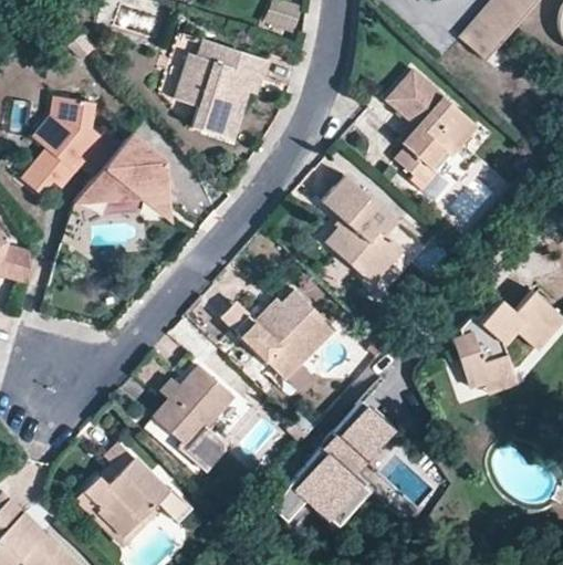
[(295,34),(304,6),(288,0),(270,0),(263,23),(295,34)]
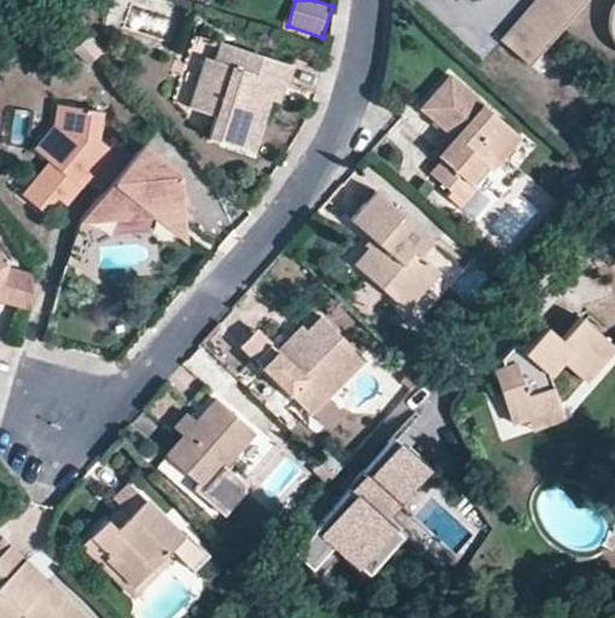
[(555,44),(592,0),(541,0),(503,44),(533,69),(555,44)]
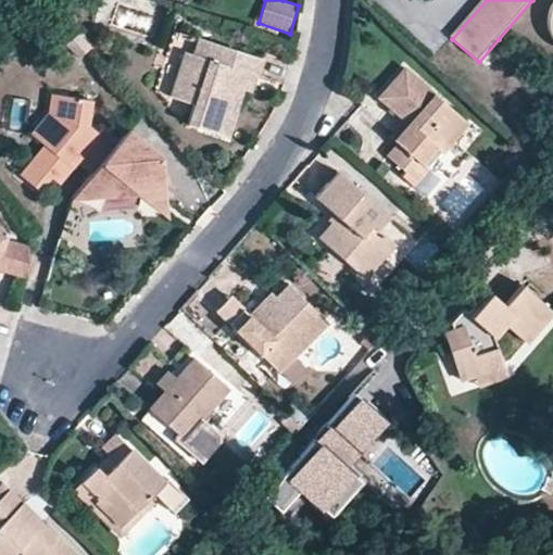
[(258,77),(264,60),(199,37),(196,52),(188,50),(172,96),(193,103),(188,122),(227,136),(243,89),(248,74),(258,77)]
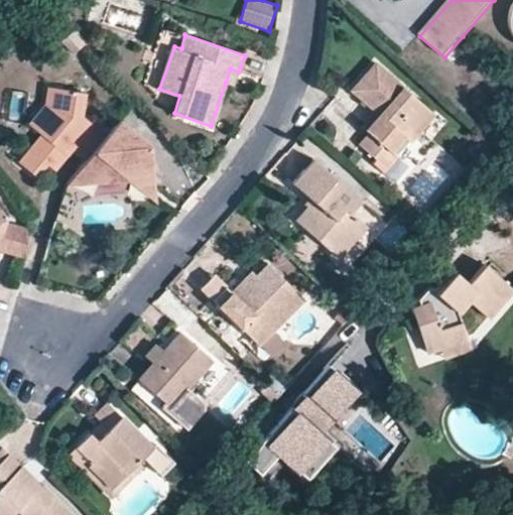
[(438,114),(384,67),(361,93),(380,110),(388,116),(373,132),(364,143),(390,168),(400,155),(395,151),(408,136),(414,142),(438,114)]
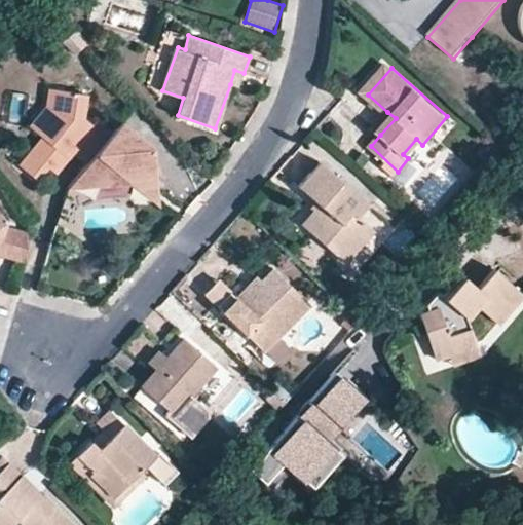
[(239,87),(244,73),(234,70),(230,84),(239,87)]
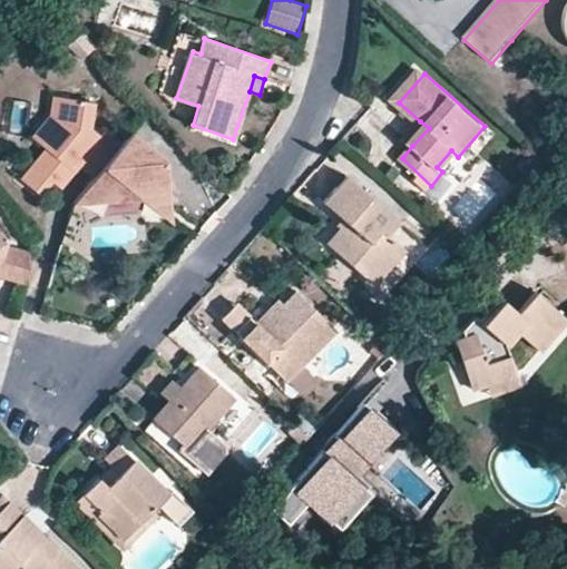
[(64,131),(69,97),(58,95),(56,116),(39,137),(51,147),(64,131)]
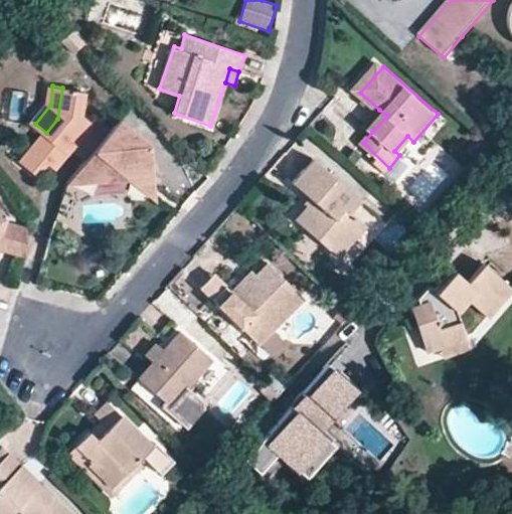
[(88,161),(114,130),(101,118),(98,121),(88,113),(91,91),(62,88),(57,119),(46,133),(23,160),(42,176),(52,165),(58,170),(76,151),(88,161)]
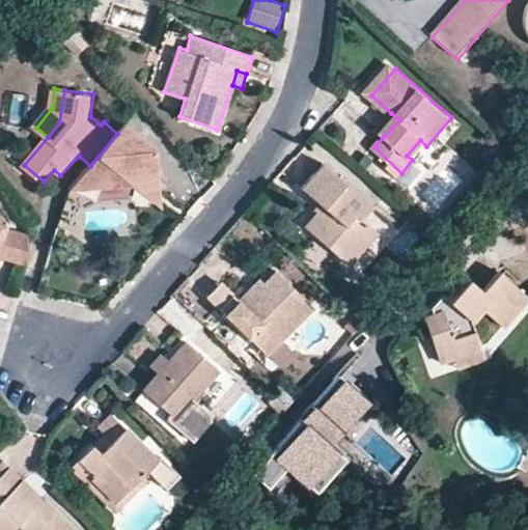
[(377,130),(384,136),(399,119),(391,113),(377,130)]
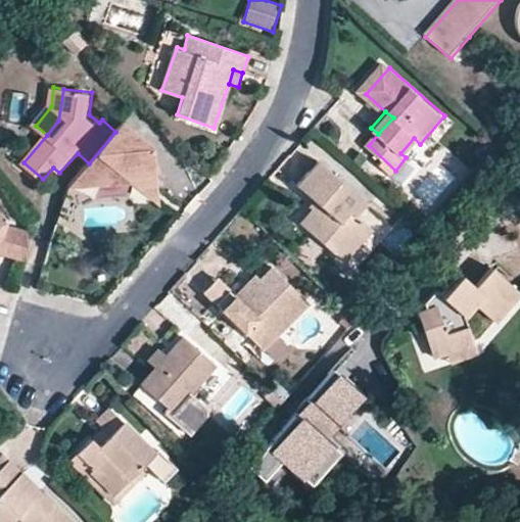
[(155,148),(127,120),(122,125),(146,147),(155,148)]
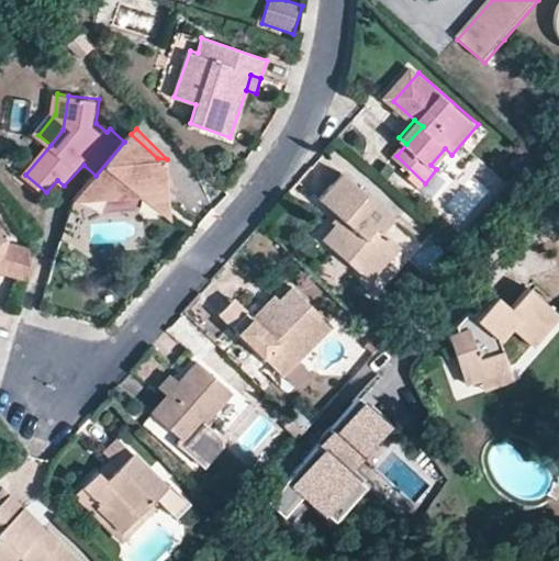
[(157,158),(131,134),(124,142),(96,176),(74,202),(147,194),(171,216),(167,159),(157,158)]
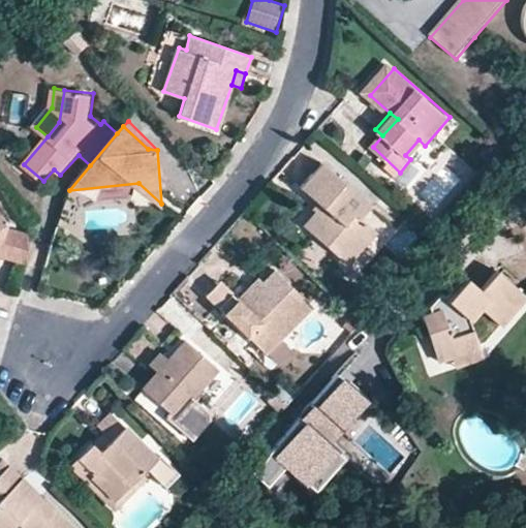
[(512,147),(504,141),(488,158),(496,164),(512,147)]
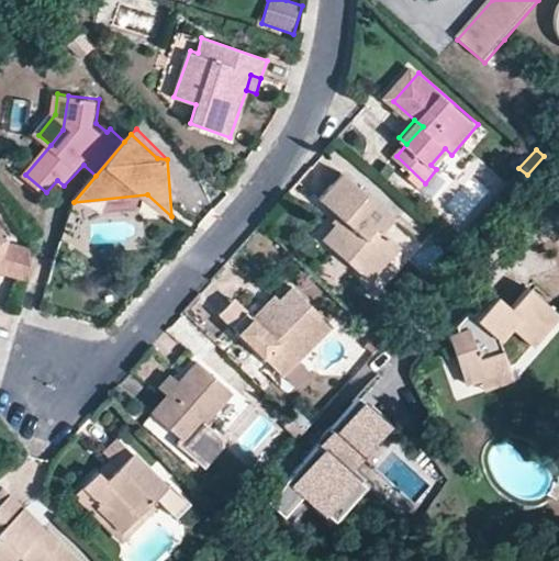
[(346,217),(341,223),(327,238),(373,279),(404,245),(388,229),(400,217),(347,171),(324,197),(341,212),(346,217)]
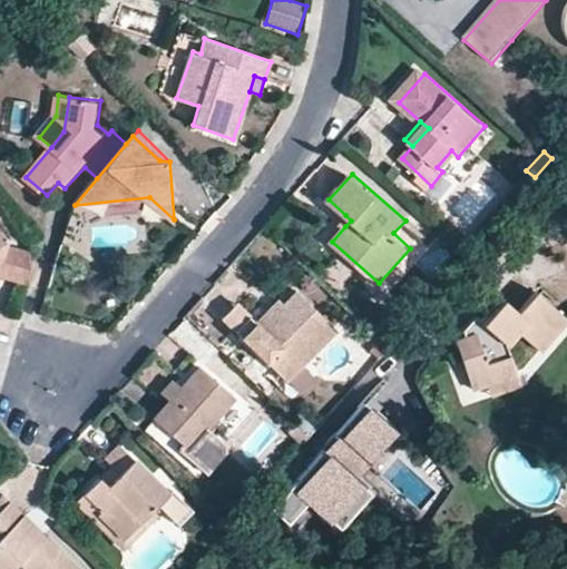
[(340,222),(345,226),(351,221),(345,215),(340,222)]
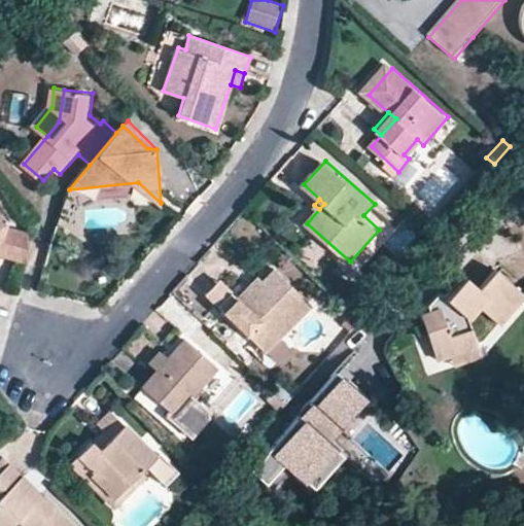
[(33,236),(6,228),(0,250),(0,256),(25,264),(33,236)]
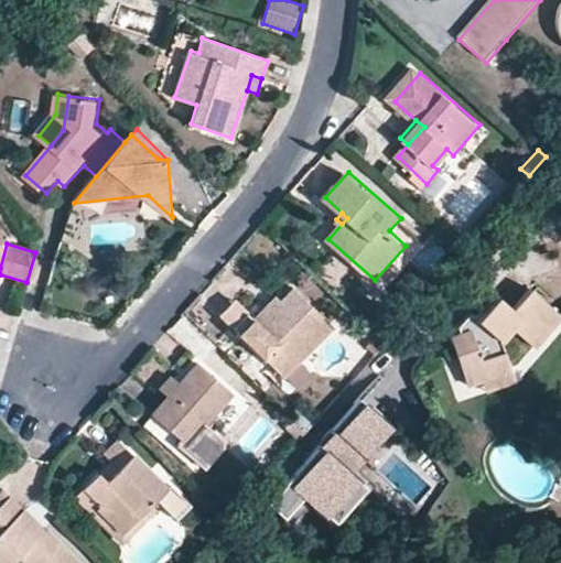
[(273,309),(267,303),(256,316),(241,332),(288,375),(335,323),(294,285),(283,298),(273,309)]
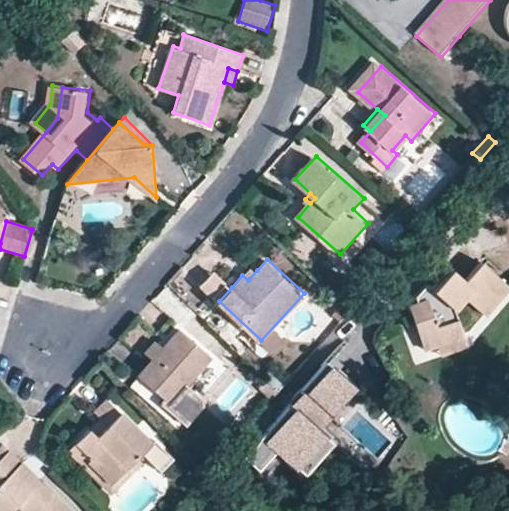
[(486,315),(508,289),(508,285),(481,263),(465,281),(452,272),(435,291),(427,284),(414,298),(416,303),(410,305),(425,352),(439,348),(443,356),(468,347),(456,310),(466,301),(486,315)]
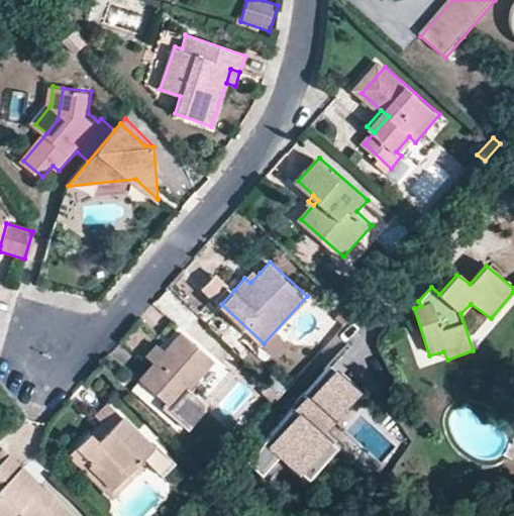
[(250,283),(260,273),(253,269),(244,278),(250,283)]
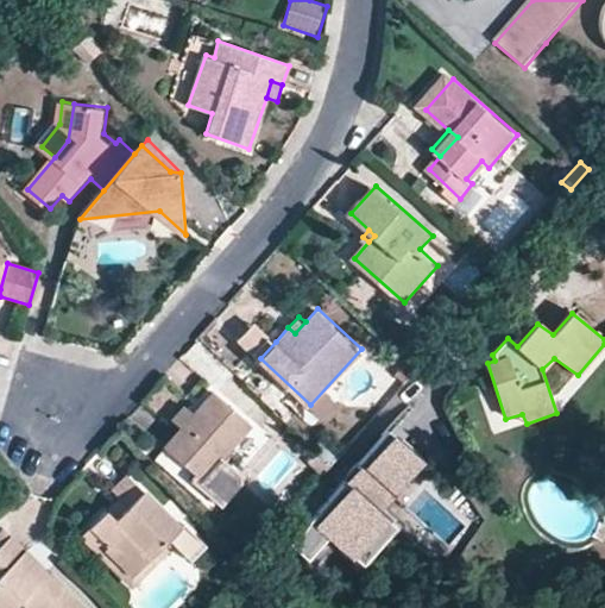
[(276,342),(254,323),(239,338),(260,358),(276,342)]
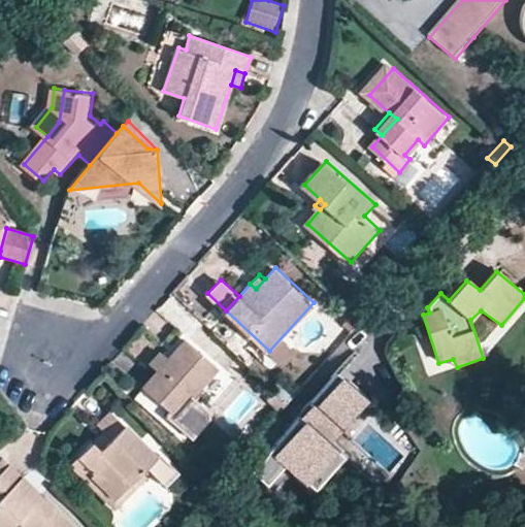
[(218,367),(187,340),(170,360),(162,353),(151,365),(159,372),(144,389),(175,417),(218,367)]
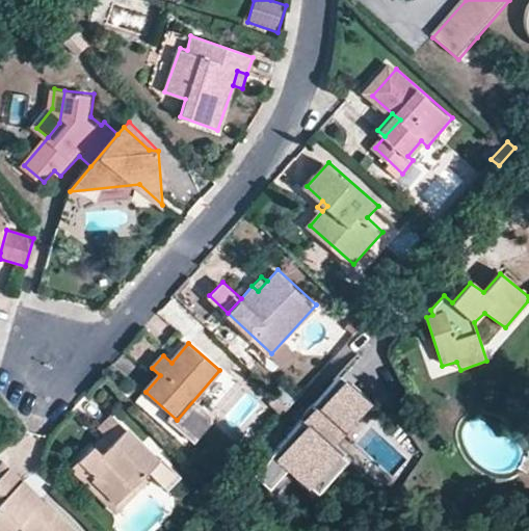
[(358,371),(265,475),(264,476),(280,489),(298,470),(321,490),(359,449),(348,439),(386,397),(358,371)]
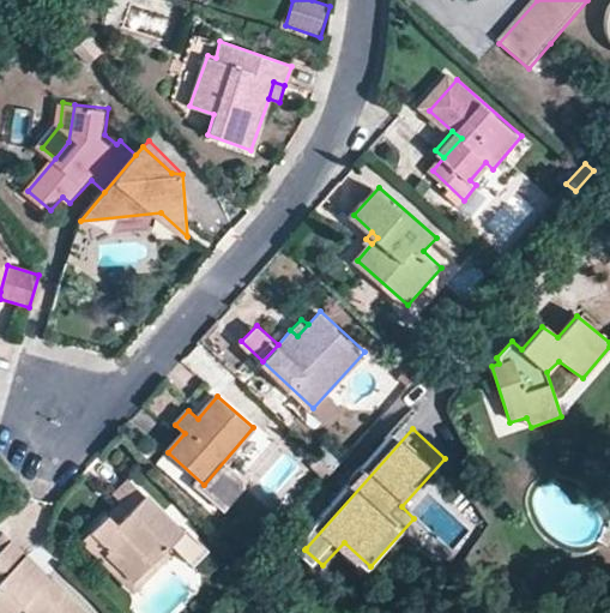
[(114,494),(120,502),(128,510),(116,522),(108,516),(92,532),(109,548),(106,553),(133,581),(163,550),(180,532),(128,480),(114,494)]
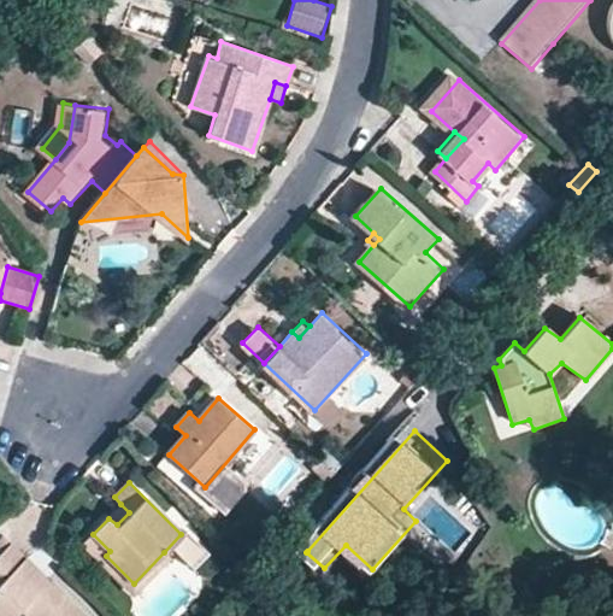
[(121,504),(108,518),(117,524),(129,512),(121,504)]
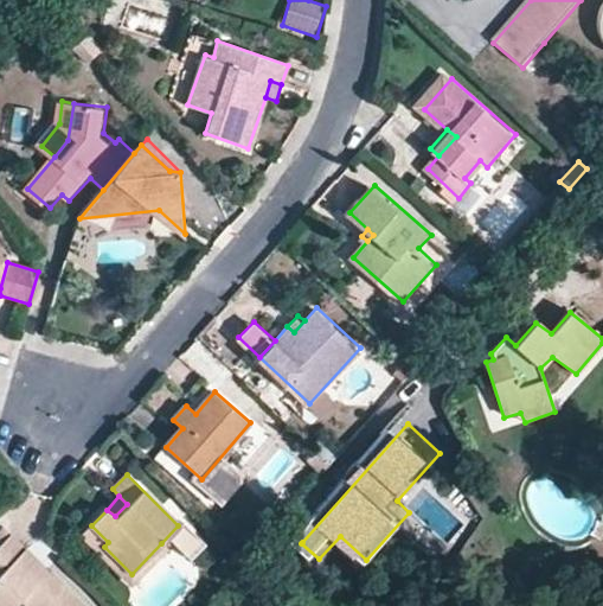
[(423,520),(414,530),(440,552),(449,540),(423,520)]
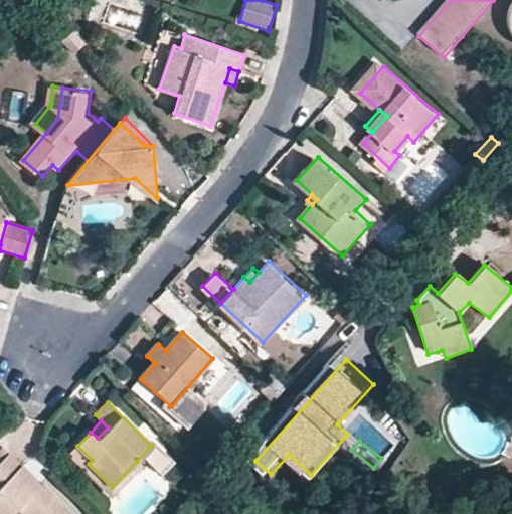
[(511,444),(510,443),(503,454),(511,459),(511,444)]
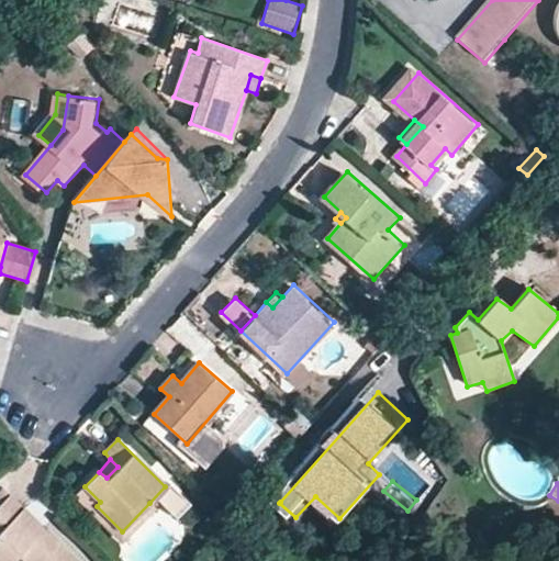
[(100,502),(85,486),(75,497),(122,543),(156,508),(149,503),(122,531),(97,506),(100,502)]
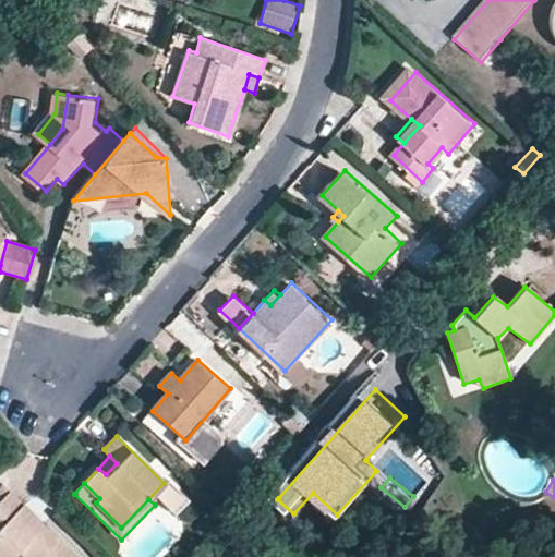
[(26,506),(11,493),(0,504),(0,556),(16,556),(21,553),(25,556),(79,556),(46,525),(40,530),(21,511),(26,506)]
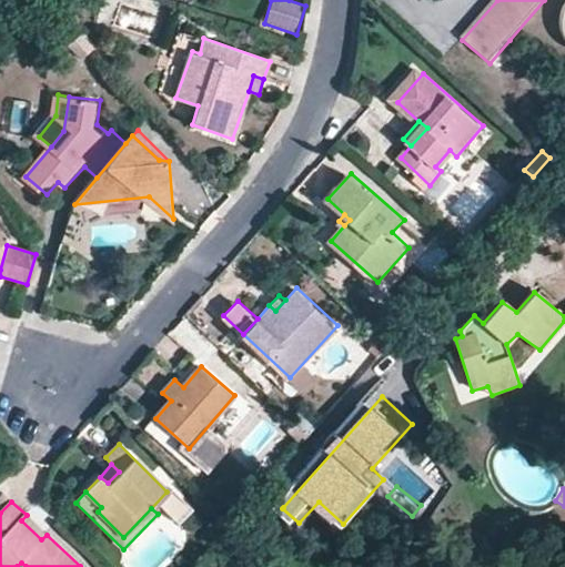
[(47,535),(27,515),(21,520),(41,539),(47,535)]
